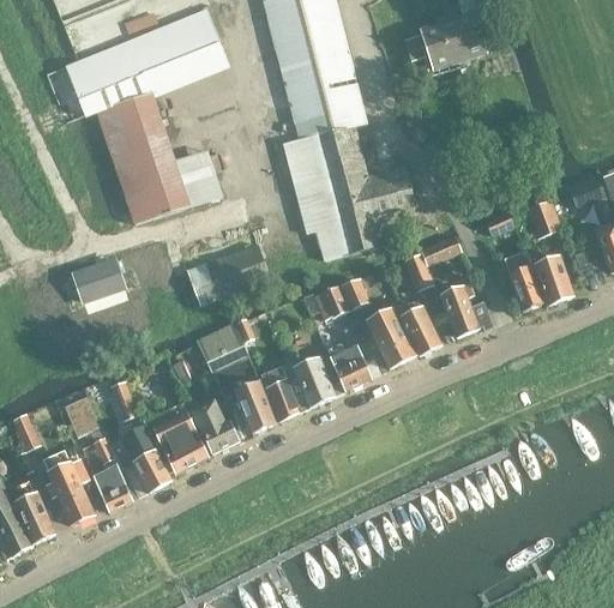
[(486,49),(474,12),(493,6),(491,0),(459,0),(464,13),(423,26),(421,28),(422,30),(429,52),(434,66),(486,49)]
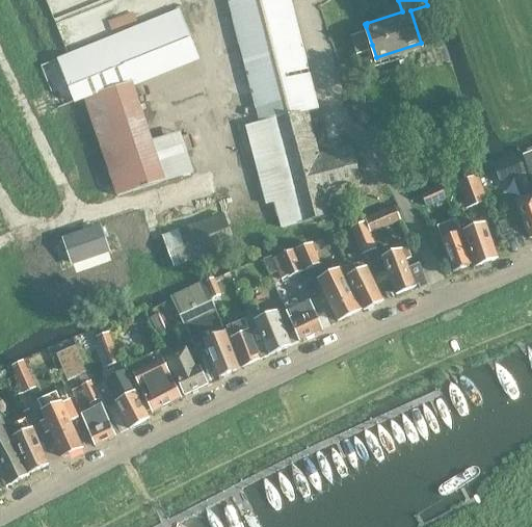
[(372,45),(366,26),(350,31),(356,50),(372,45)]
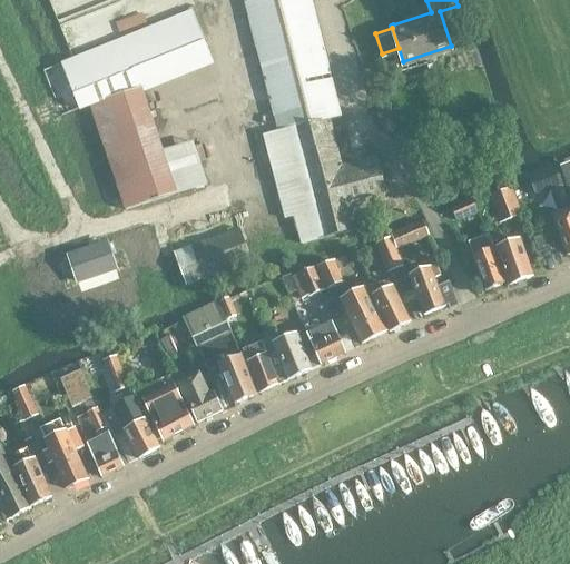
[(569,159),(558,164),(569,197),(569,159)]
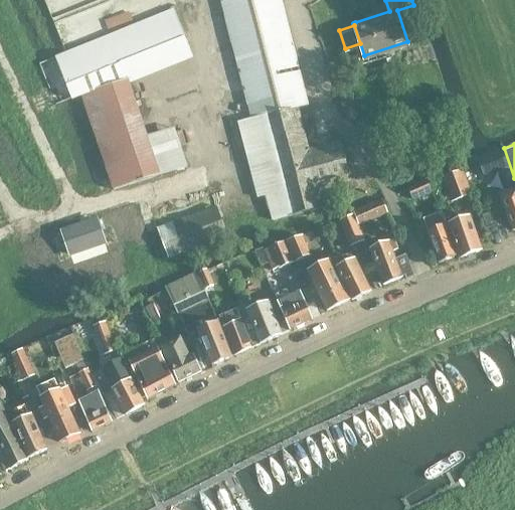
[(514,182),(502,148),(477,158),(483,173),(498,167),(506,189),(499,191),(512,227),(514,226),(514,225),(514,182)]
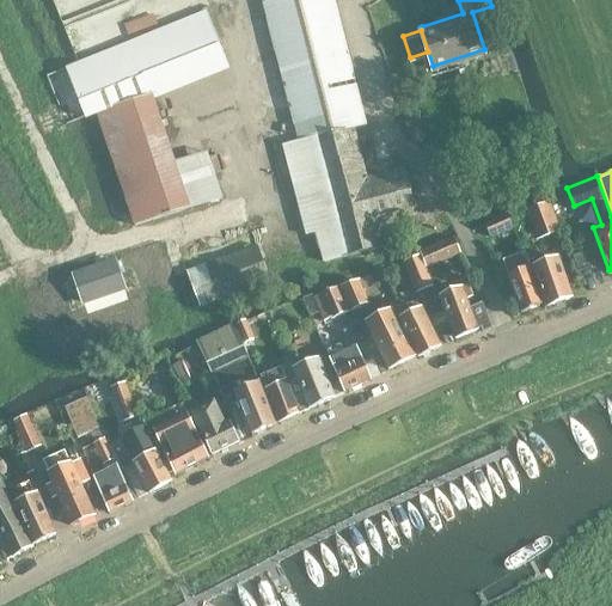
[(560,227),(548,197),(525,206),(536,236),(560,227)]
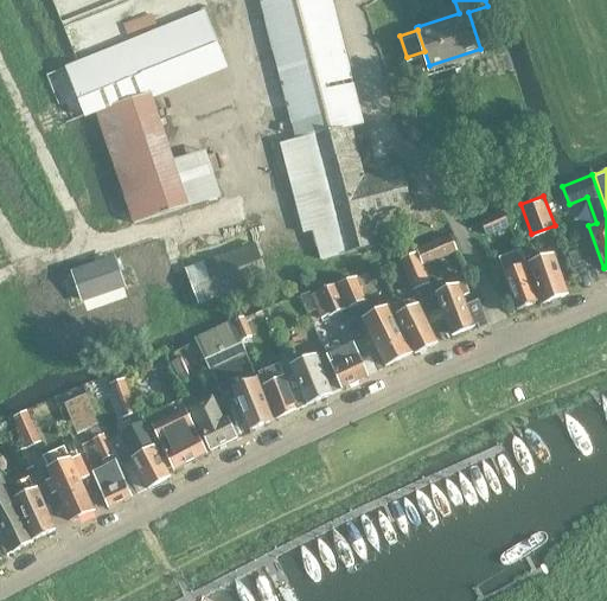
[(508,219),(503,209),(480,218),(485,230),(508,219)]
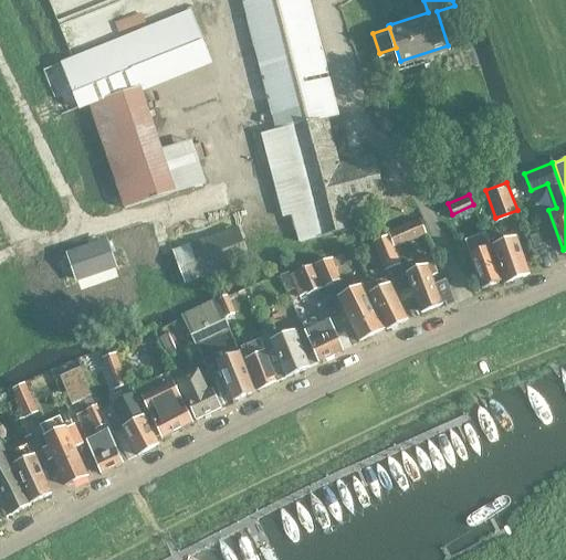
[(392,241),(423,226),(419,215),(388,230),(392,241)]
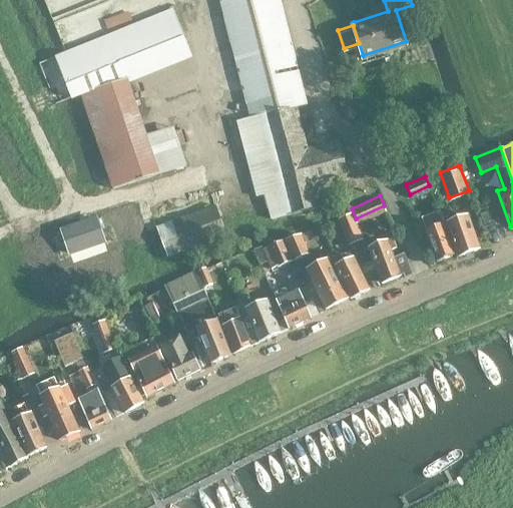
[(168,250),(227,229),(217,199),(158,220),(168,250)]
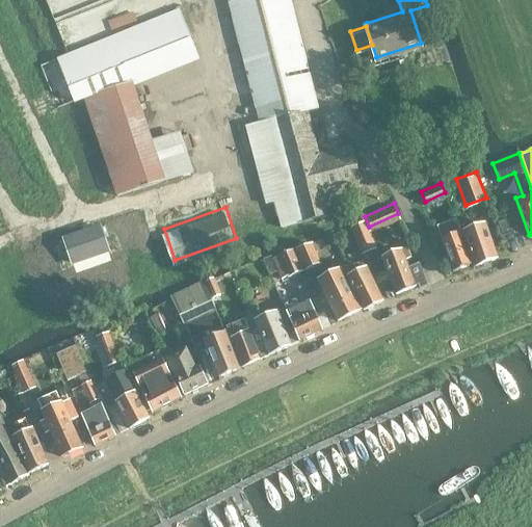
[(375,245),(364,218),(351,224),(363,251),(375,245)]
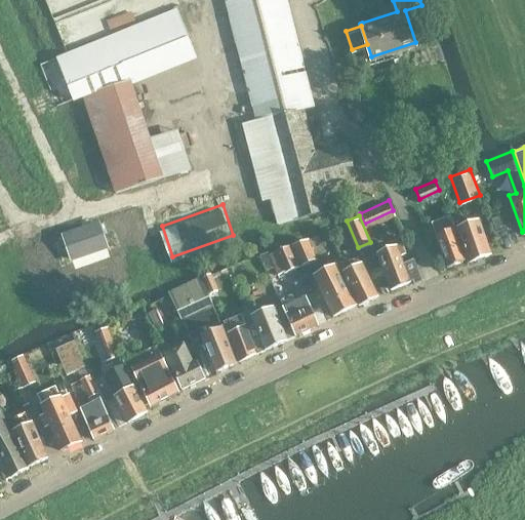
[(490,251),(477,215),(455,224),(468,255),(469,260),(490,251)]
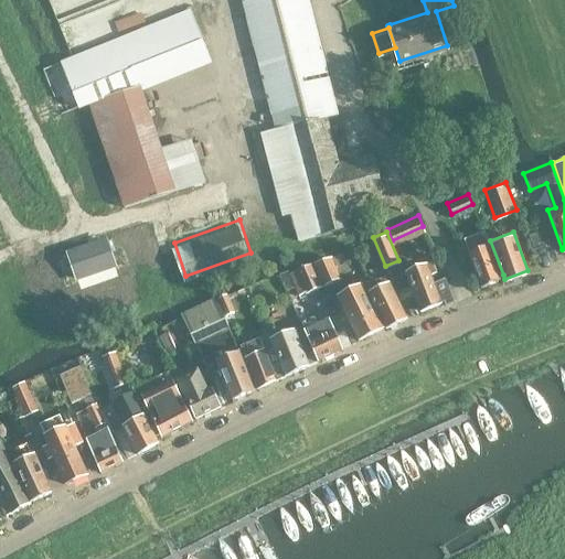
[(67,249),(76,275),(114,261),(105,236),(67,249)]
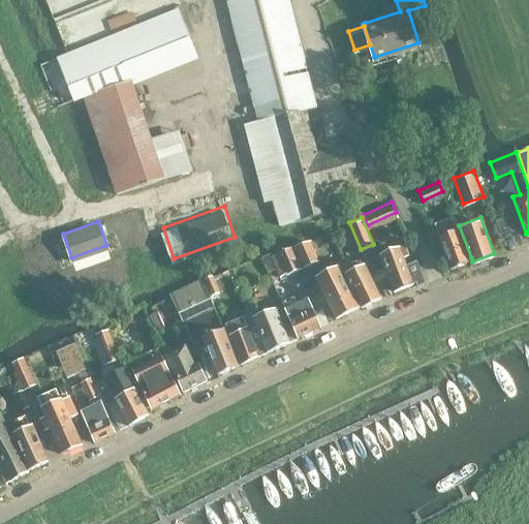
[(469,258),(457,226),(437,234),(450,266),(453,265),(469,258)]
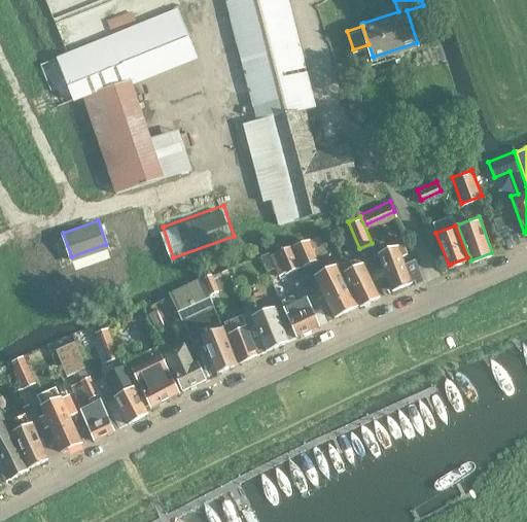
[(290,244),(300,265),(317,257),(309,238),(290,244)]
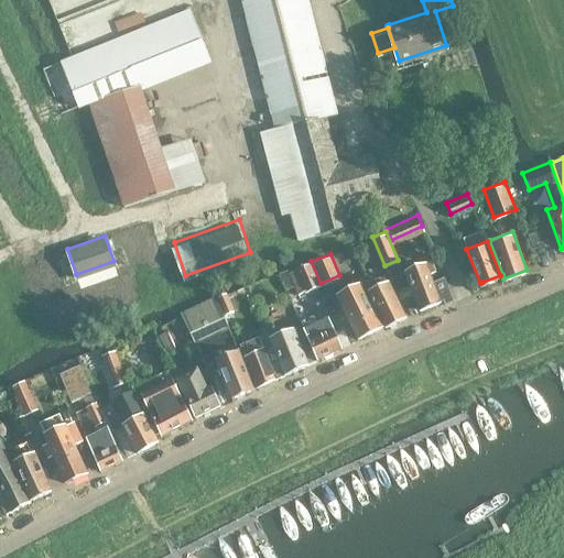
[(440,298),(432,279),(429,271),(435,267),(431,258),(424,261),(424,260),(403,269),(419,306),(420,308),(441,299),(440,298)]
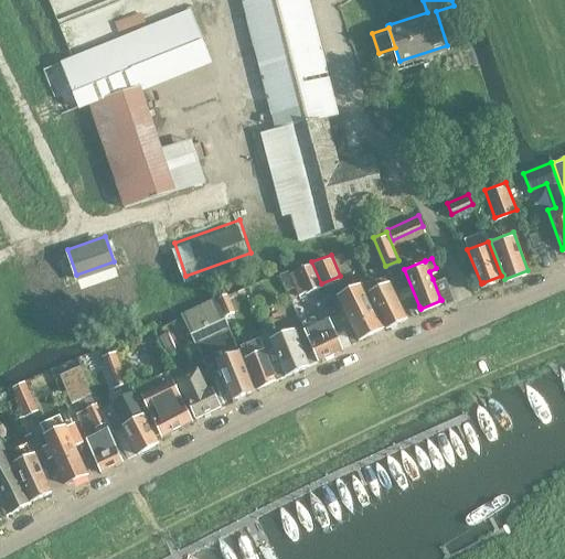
[(311,261),(310,261),(289,270),(295,285),(299,292),(304,290),(305,291),(321,283),(311,261)]
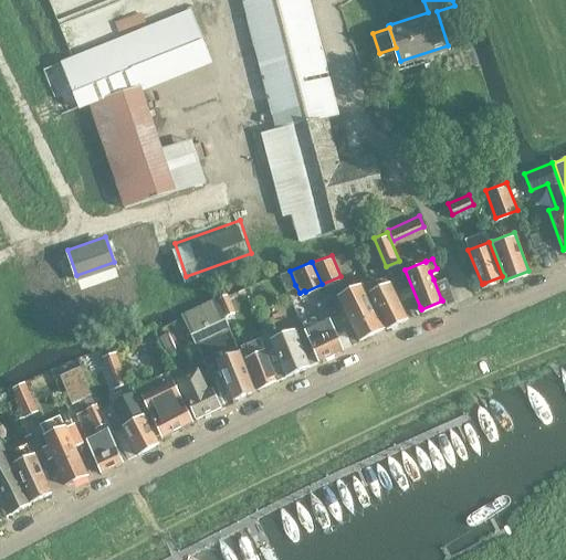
[(295,285),(290,271),(289,270),(281,273),(287,288),(295,285)]
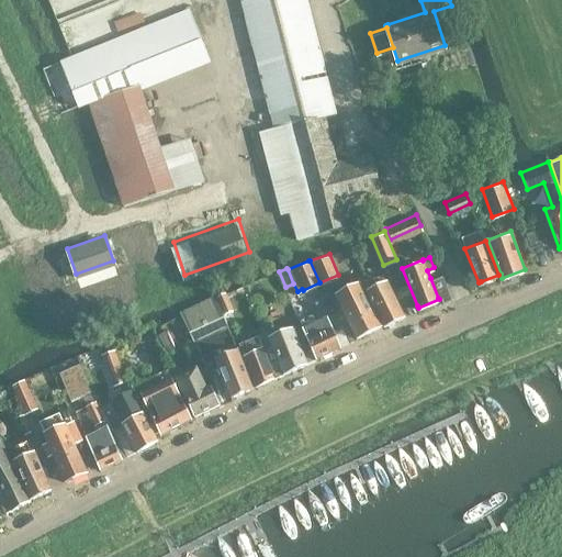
[(452,297),(442,273),(430,278),(438,298),(441,297),(442,301),(447,299),(452,297)]
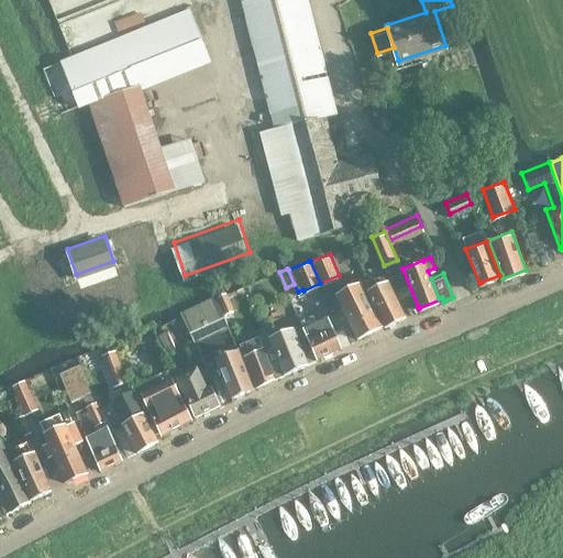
[(404,314),(387,279),(366,288),(383,323),(384,326),(405,315),(404,314)]
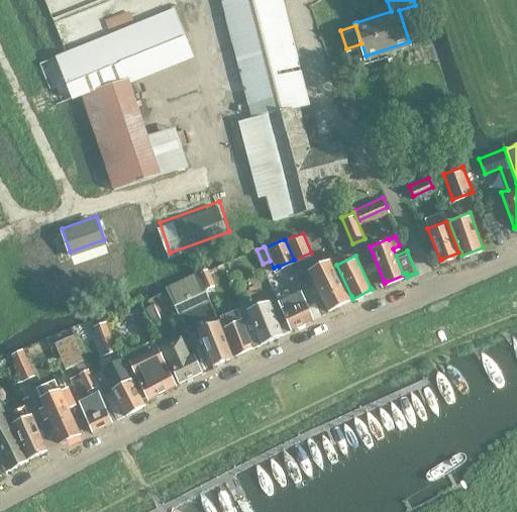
[(350,297),(332,264),(311,275),(314,280),(328,308),(350,297)]
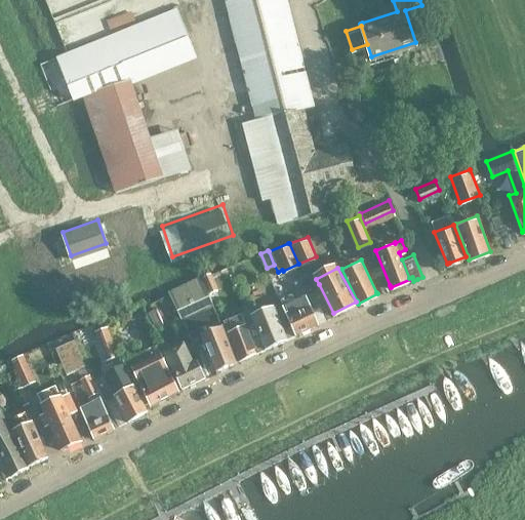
[(210,273),(203,277),(209,291),(216,288),(210,273)]
